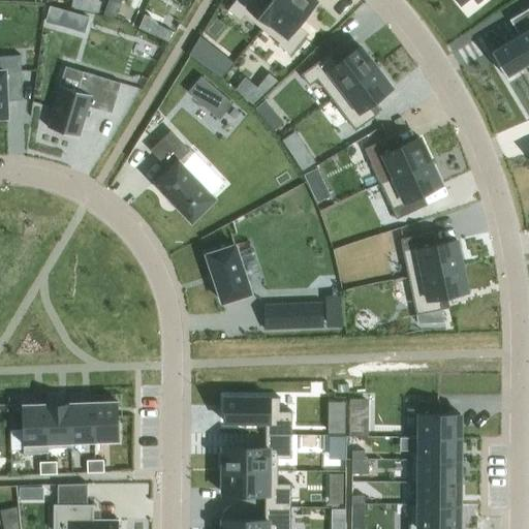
[(236,0),(228,9),(240,19),(244,13),(261,28),(283,0),(236,0)]
